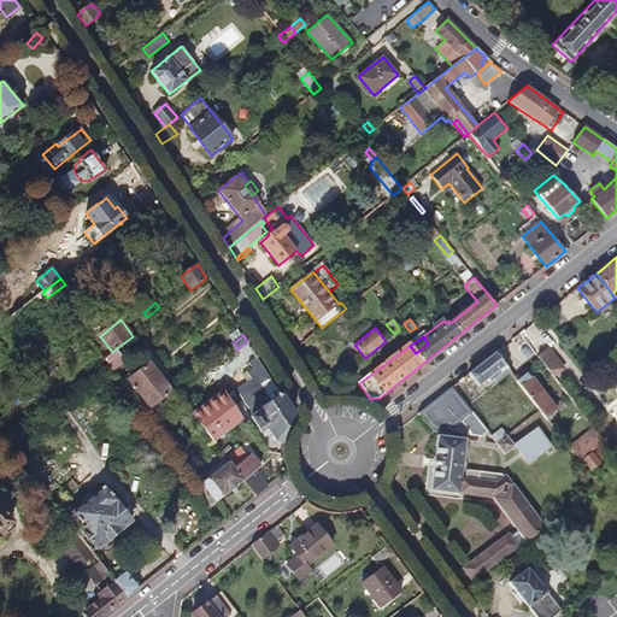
[(112,352),(104,359),(111,368),(124,358),(117,348),(112,352)]
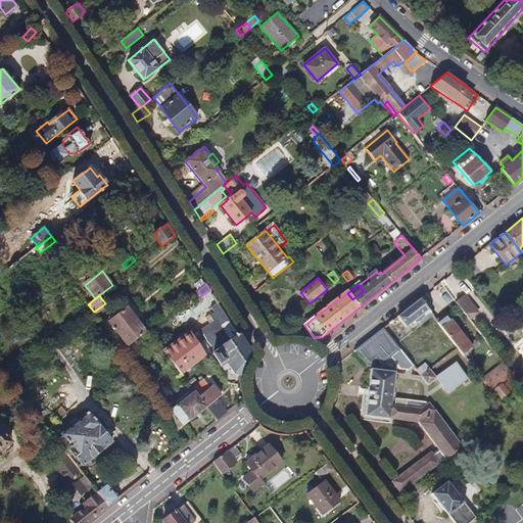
[(465,314),(474,306),(465,296),(456,302),(465,314)]
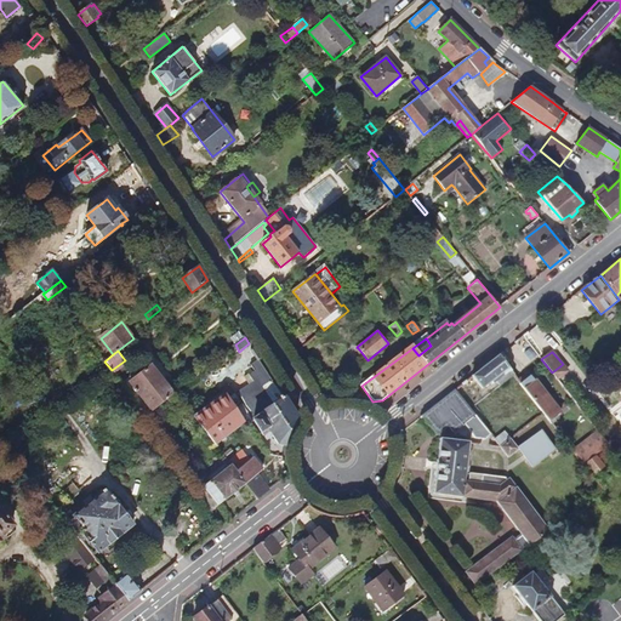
[(514,375),(499,354),(476,372),(472,376),(482,389),(493,381),(494,383),(497,381),(501,386),(514,375)]
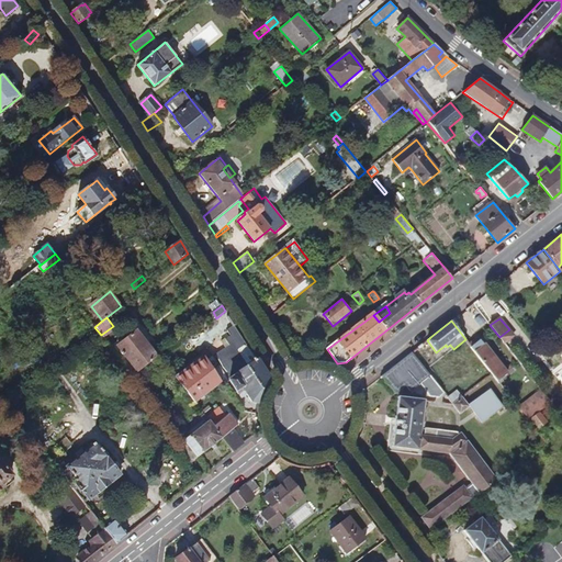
[(204,357),(175,378),(194,404),(224,380),(225,383),(229,381),(238,394),(244,390),(251,402),(257,403),(260,391),(262,386),(266,380),(269,377),(257,360),(235,325),(227,330),(231,336),(225,339),(229,346),(213,356),(212,355),(211,356),(206,359),(205,360),(204,357)]
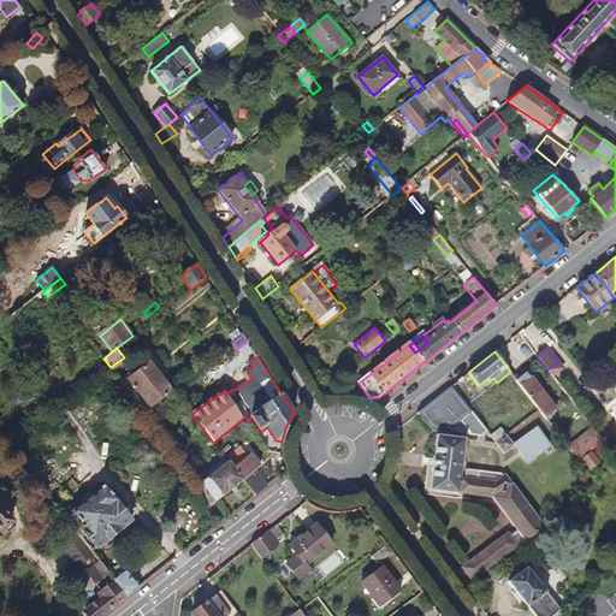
[(124,357),(111,367),(113,371),(126,361),(124,357)]
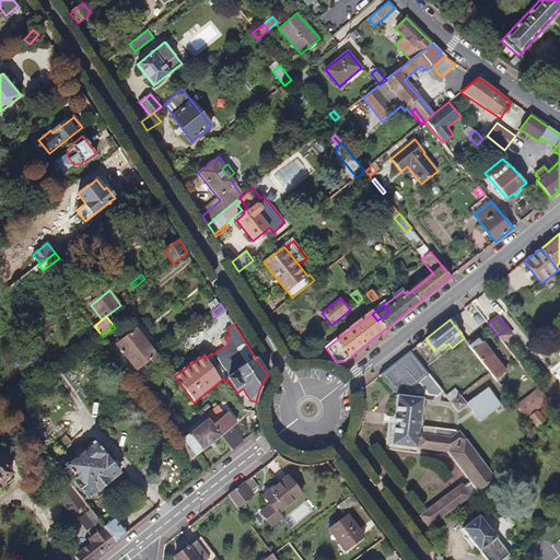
[(512,335),(508,328),(498,336),(502,342),(512,335)]
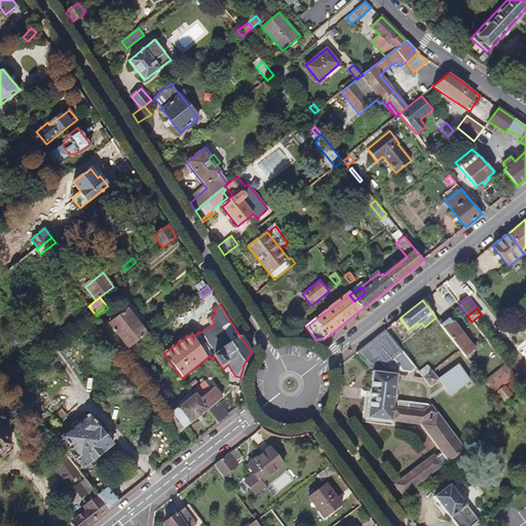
[(115,331),(128,348),(146,334),(127,310),(109,324),(113,328),(112,329),(114,332),(115,331)]
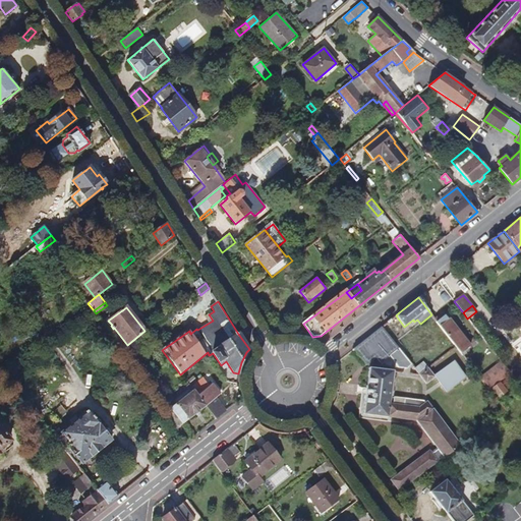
[(471,346),(449,319),(448,319),(445,314),(437,321),(436,322),(456,347),(461,354),(462,353),(471,346)]
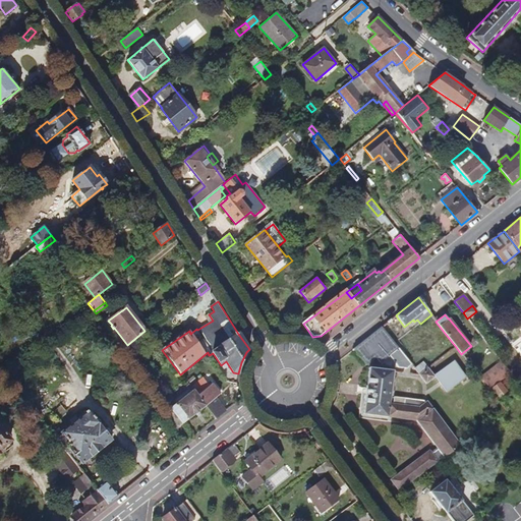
[(190,323),(187,326),(191,333),(195,330),(190,323)]
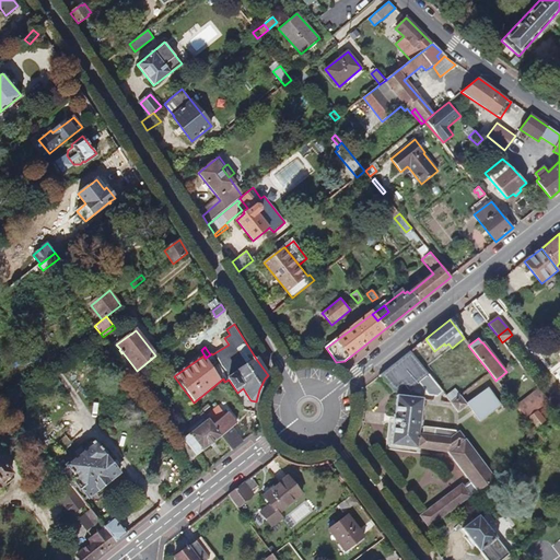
[(443,392),(410,351),(381,374),(394,393),(405,384),(409,391),(419,382),(429,395),(438,396),(443,392)]
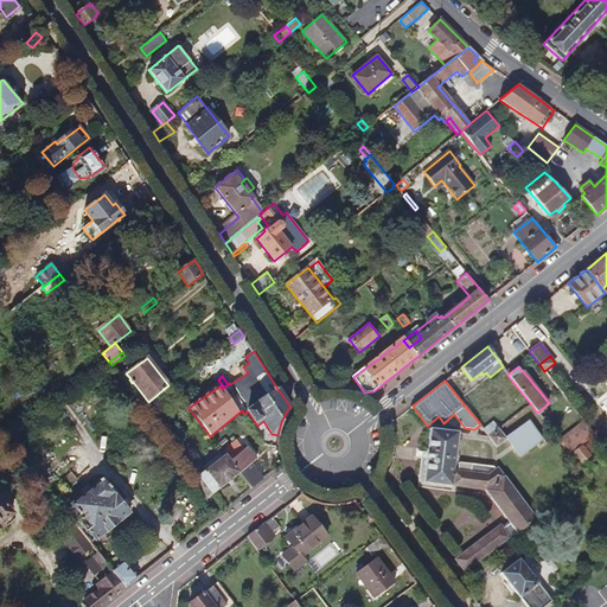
[(519,455),(542,440),(529,421),(506,438),(519,455)]
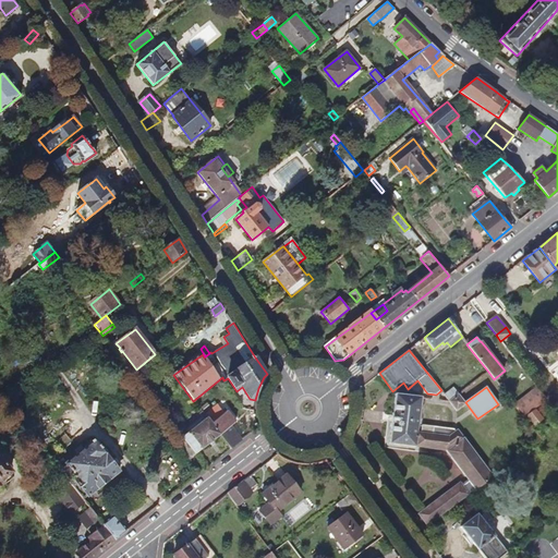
[(535,410),(546,400),(537,387),(516,404),(525,417),(528,416),(535,410)]
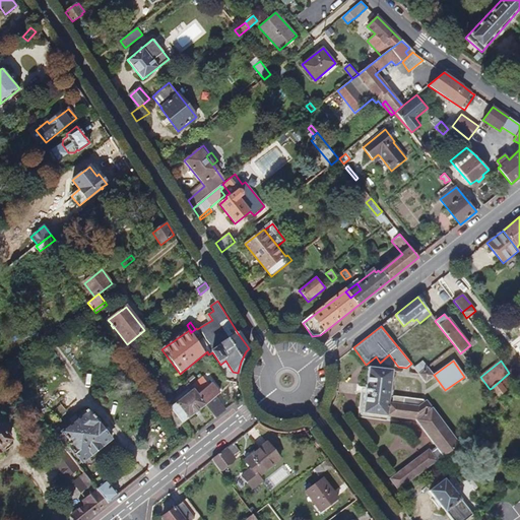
[(418,374),(427,368),(423,362),(414,367),(418,374)]
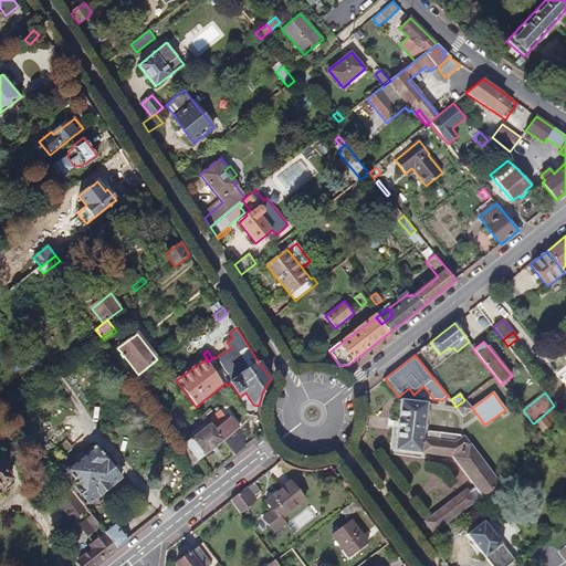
[(501,483),(464,436),(462,437),(460,436),(428,431),(428,439),(423,438),(427,402),(401,399),(399,419),(398,419),(397,430),(397,431),(395,450),(421,453),(452,457),(474,486),(468,491),(467,490),(425,522),(433,533),(482,496),(483,498),(501,483)]
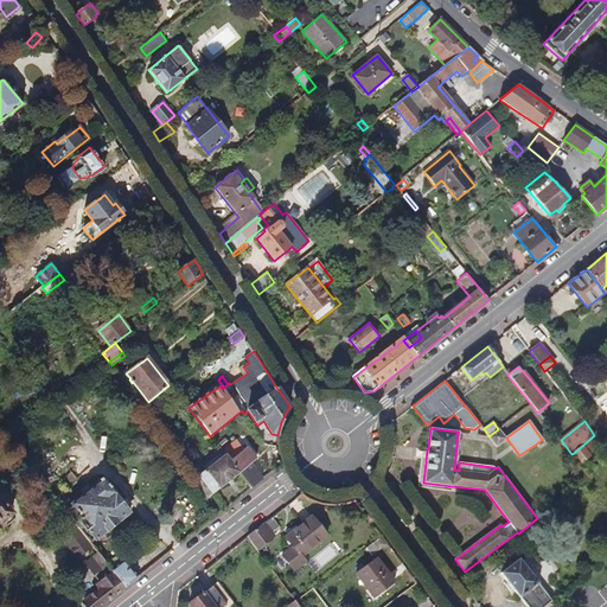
[(497,447),(506,440),(498,429),(489,436),(497,447)]
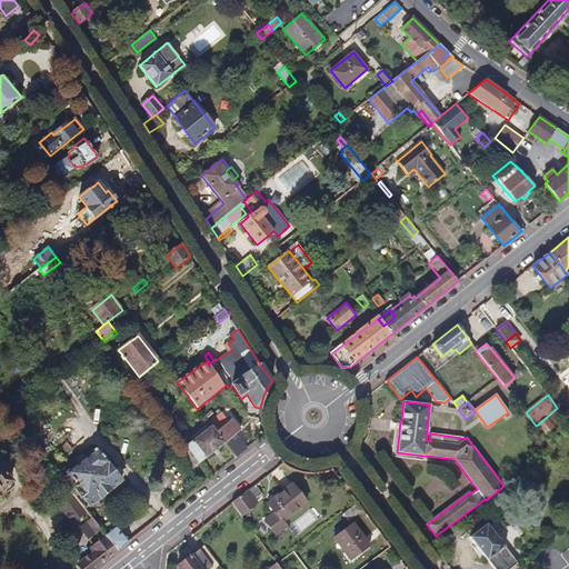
[(211,411),(205,416),(209,421),(215,416),(211,411)]
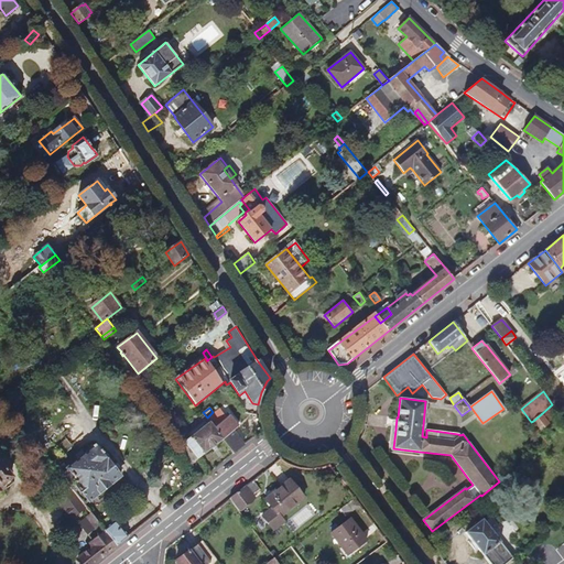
[(219,409),(206,419),(221,440),(232,454),(243,445),(234,432),(239,427),(229,416),(226,418),(219,409)]
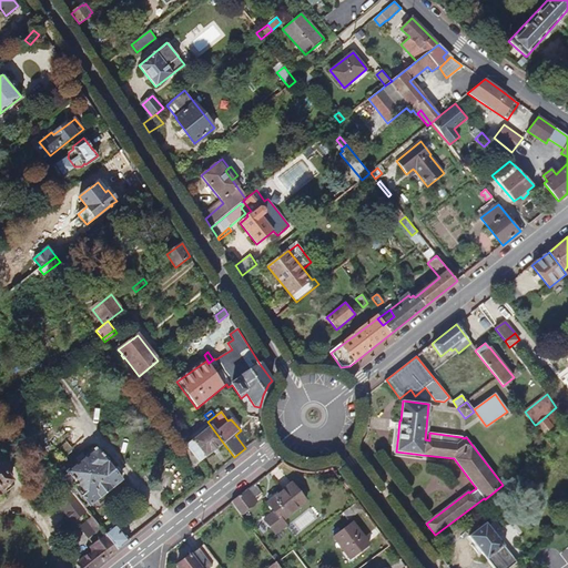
[(553,426),(545,417),(537,424),(545,433),(553,426)]
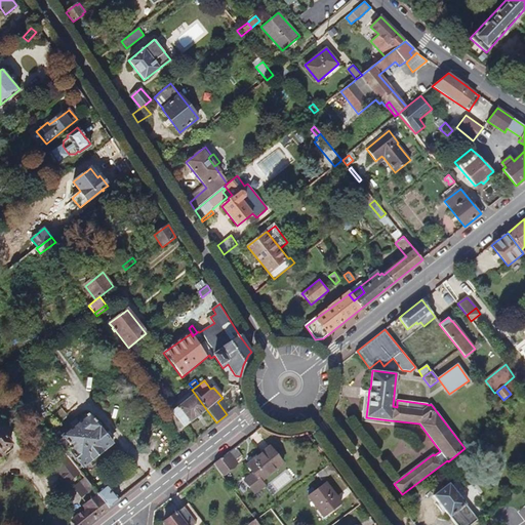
[(172,411),(185,427),(206,409),(192,390),(191,388),(188,390),(192,396),(172,411)]
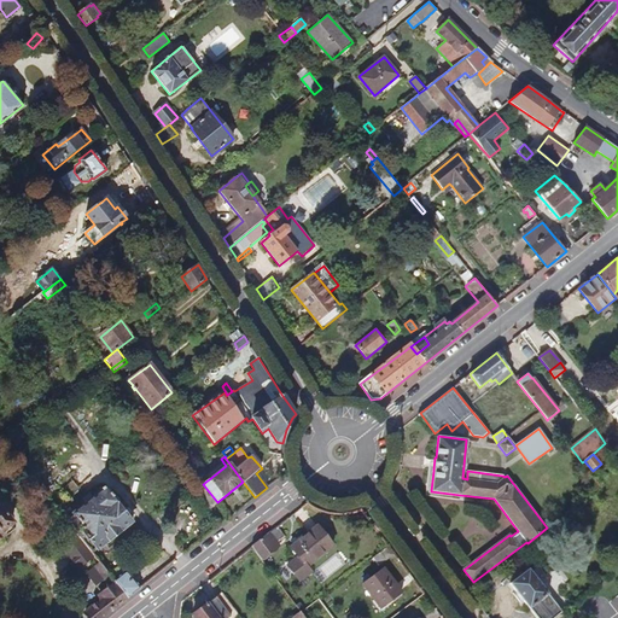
[(75,516),(68,522),(92,553),(98,548),(100,551),(133,522),(117,502),(118,501),(106,488),(104,489),(103,487),(101,489),(103,490),(74,514),(75,516)]
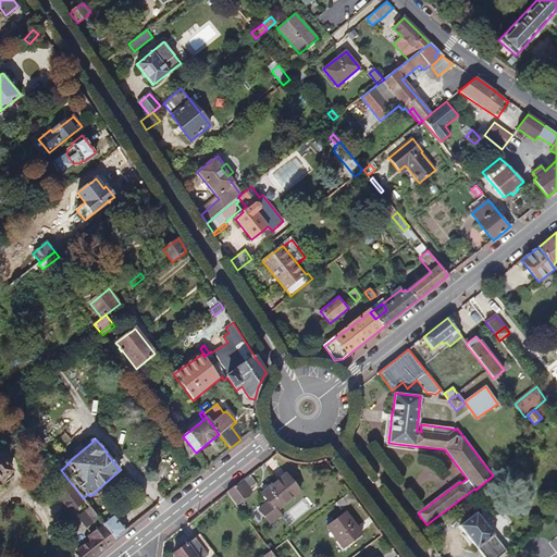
[(0,484),(3,482),(1,480),(11,471),(0,457),(0,484)]
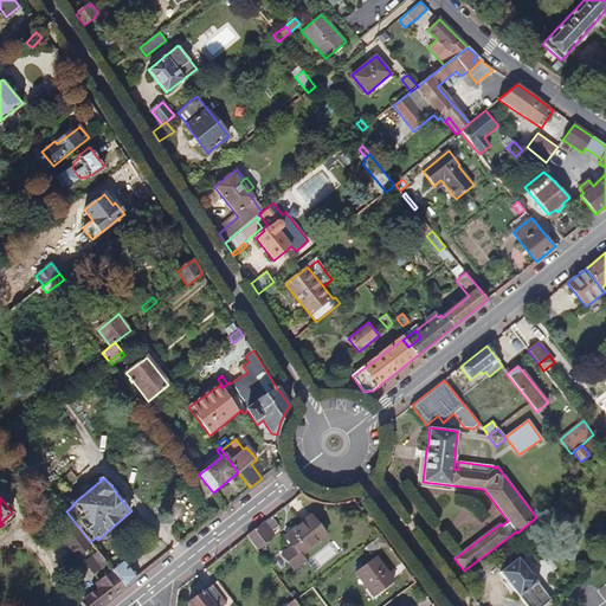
[(246,536),(256,549),(282,529),(279,526),(287,520),(279,510),(246,536)]
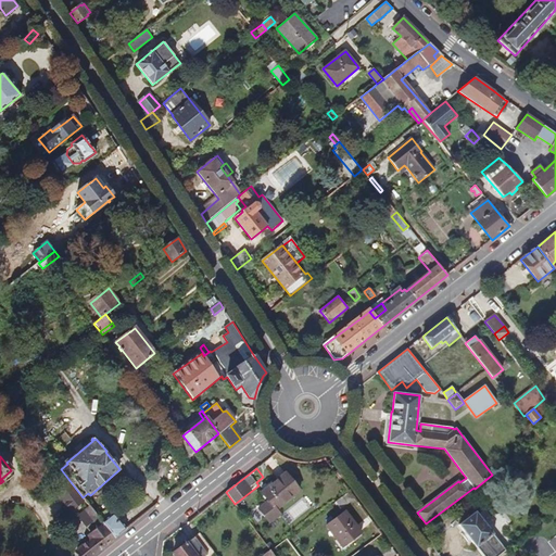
[(286,474),(261,492),(268,502),(258,509),(269,522),(280,515),(276,509),(300,491),(286,474)]
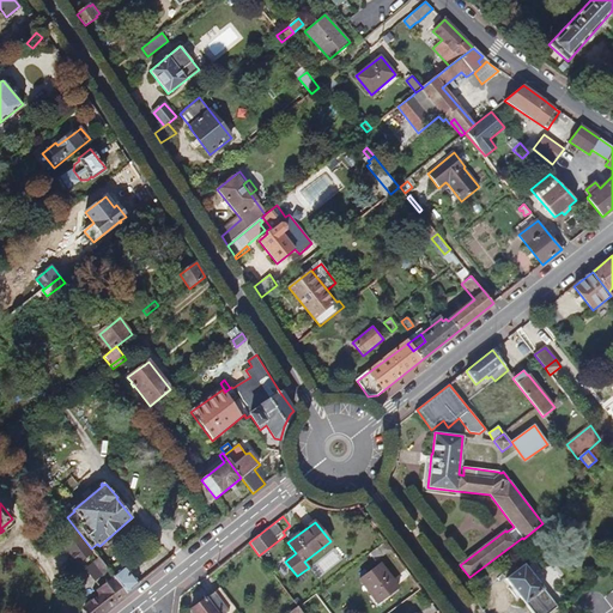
[(92,552),(76,530),(61,542),(77,564),(92,552)]
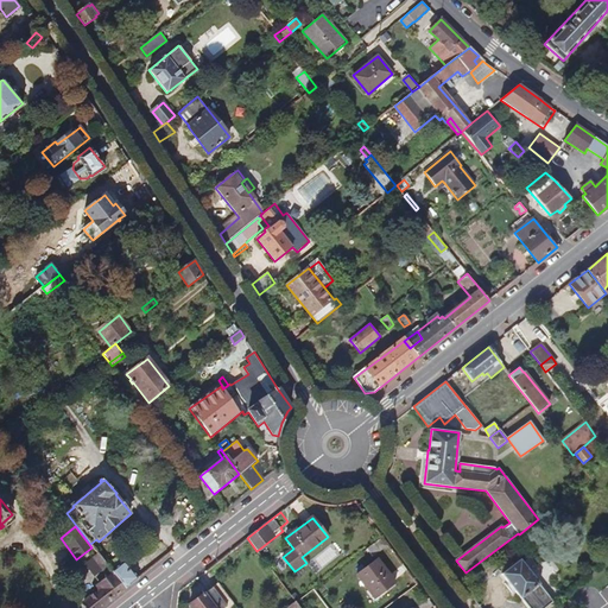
[(112,570),(99,553),(86,563),(95,576),(102,570),(109,578),(114,574),(112,570)]
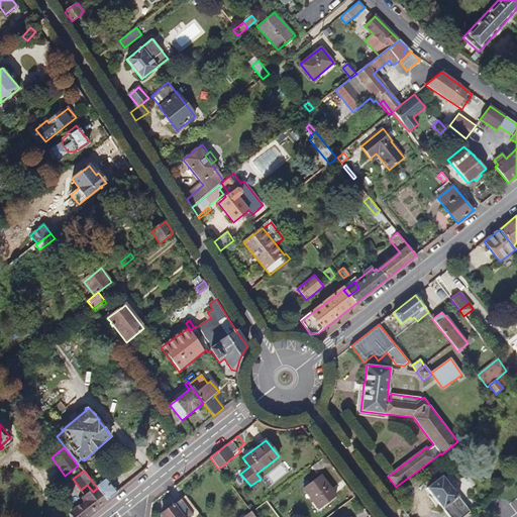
[(335,495),(321,476),(303,489),(318,508),(335,495)]
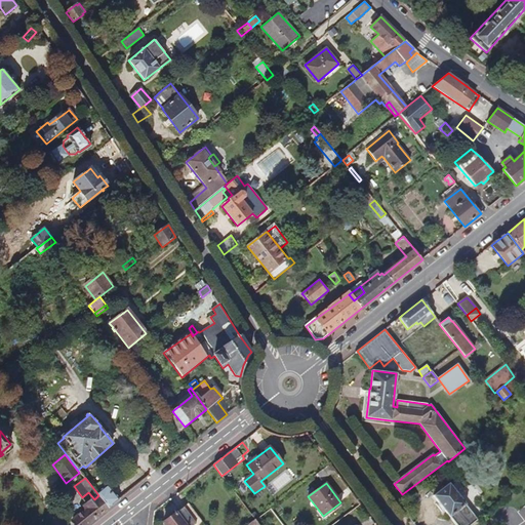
[(470,524),(477,519),(466,505),(449,483),(434,495),(450,517),(456,524),(470,524)]
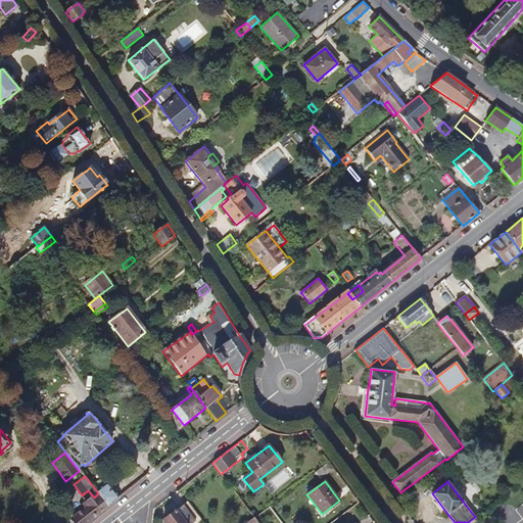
[(107,482),(96,490),(98,493),(108,507),(120,497),(107,482)]
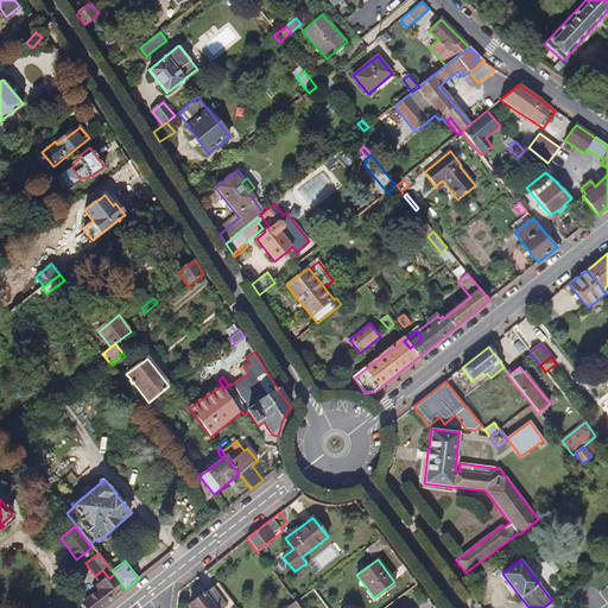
[(84,603),(88,607),(101,607),(109,602),(126,589),(114,574),(109,578),(99,586),(102,589),(84,603)]
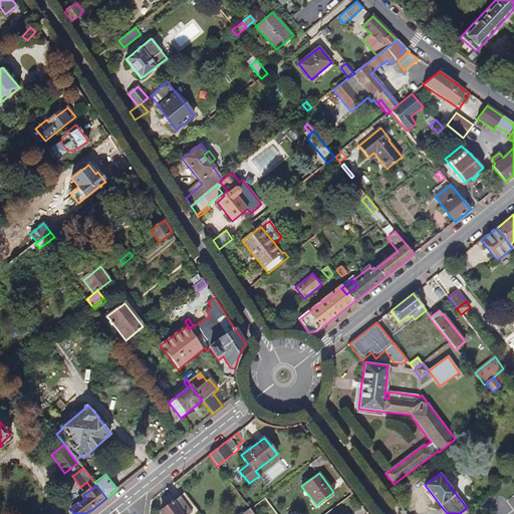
[(184,493),(160,511),(162,513),(190,513),(197,509),(184,493)]
